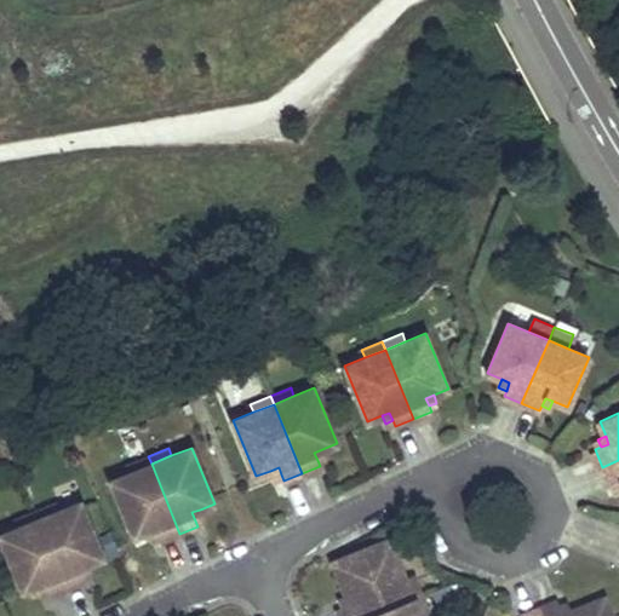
[(314,453),(317,460),(326,458),(322,449),(314,453)]
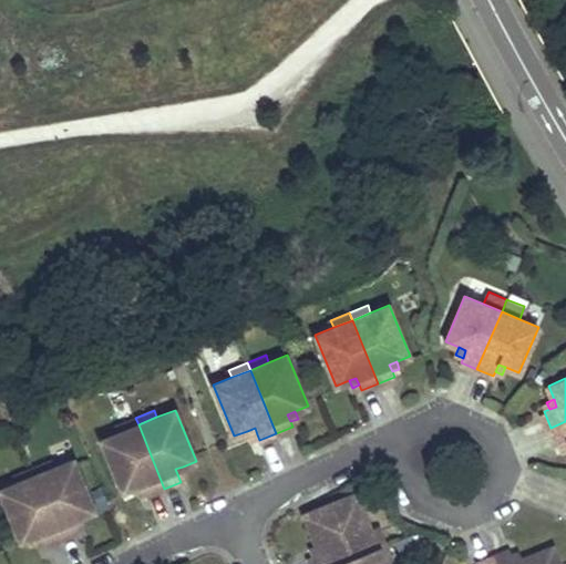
[(135,418),(116,424),(120,432),(139,424),(135,418)]
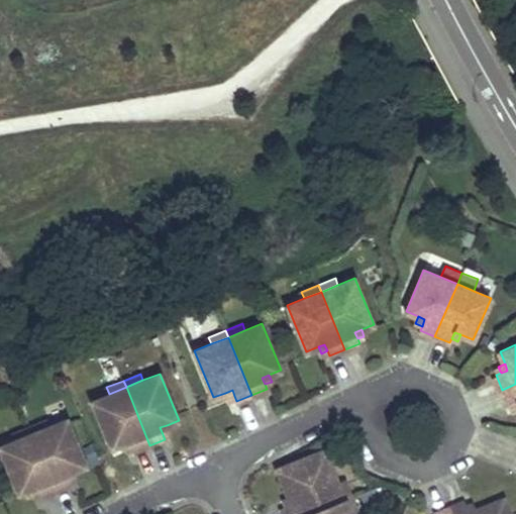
[(515,384),(502,390),(508,405),(513,403),(515,402),(515,384)]
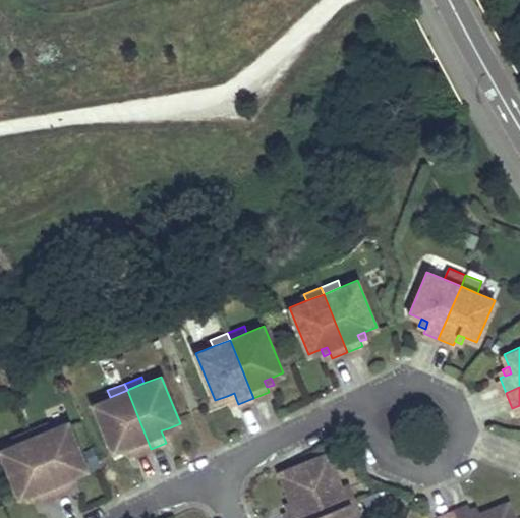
[(135,455),(151,449),(127,390),(110,397),(93,404),(112,451),(124,446),(131,443),(134,450),(135,455)]
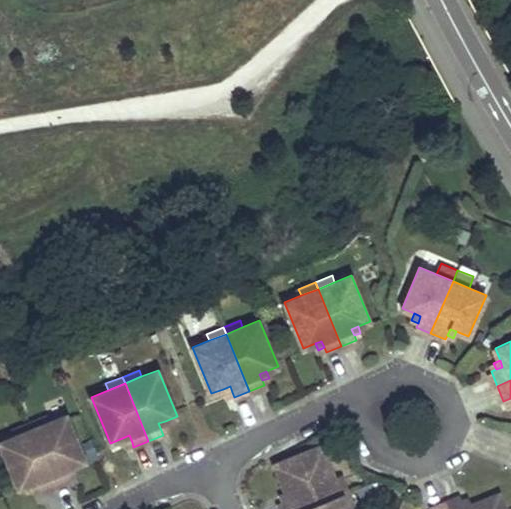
[(223,389),(226,395),(232,392),(230,386),(223,389)]
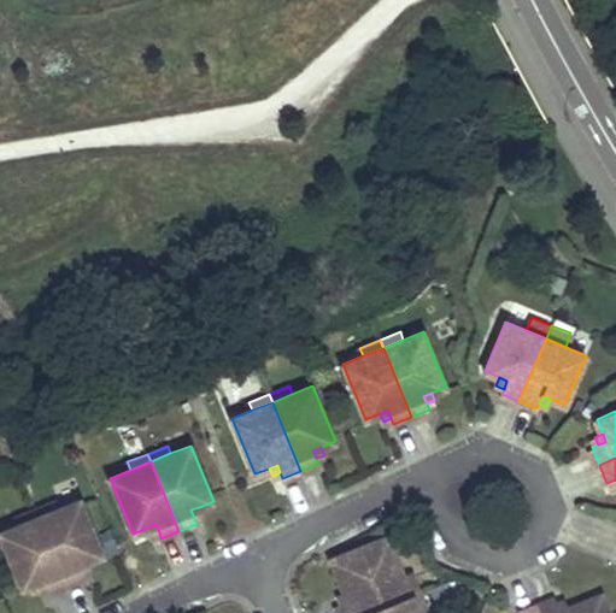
[(37,507),(40,516),(60,507),(57,500),(37,507)]
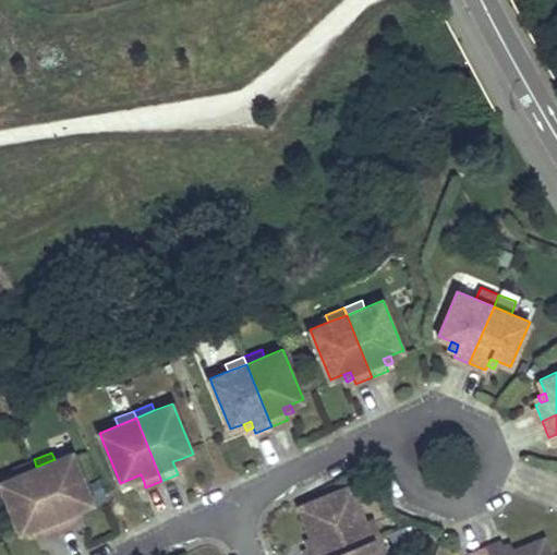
[(36,467),(62,529),(77,522),(75,518),(73,510),(80,508),(93,503),(73,453),(55,459),(36,467)]
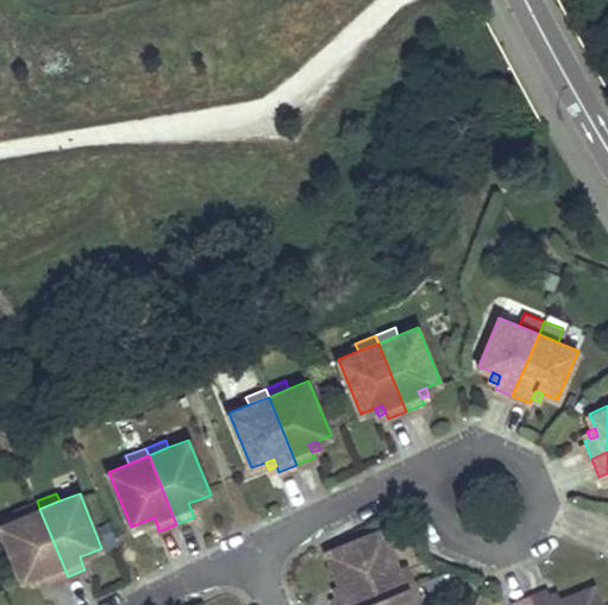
[(17,509),(19,517),(39,509),(37,500),(17,509)]
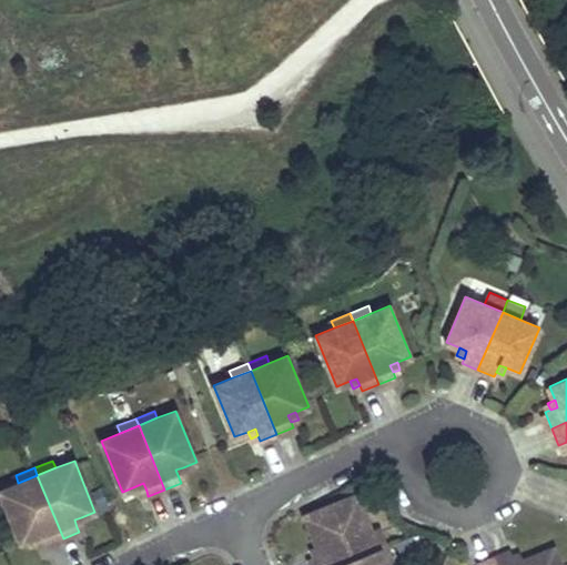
[(183,467),(175,470),(179,477),(186,474),(183,467)]
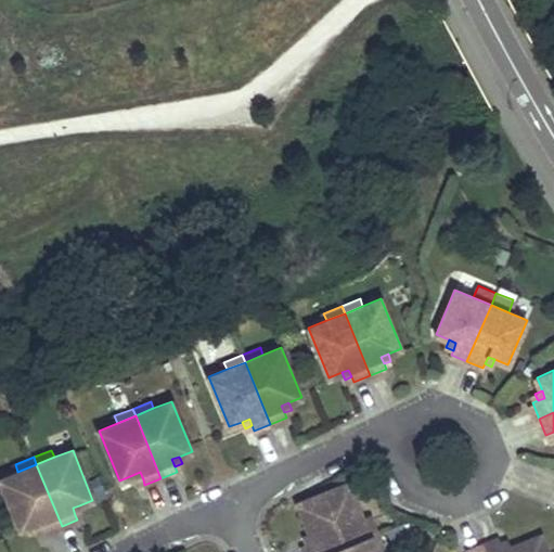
[(46,534),(62,526),(36,464),(17,472),(0,478),(21,529),(34,524),(40,521),(43,528),(46,534)]
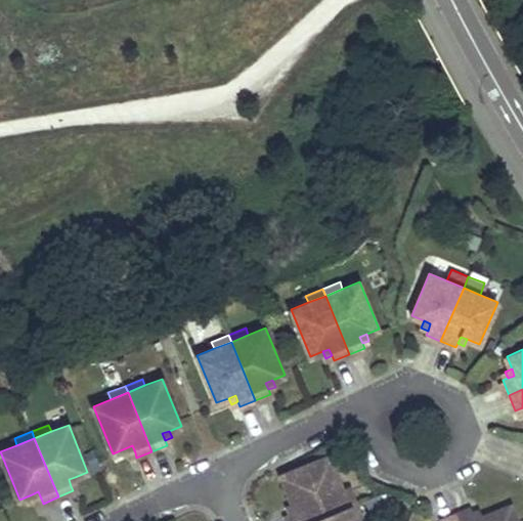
[(125,448),(128,456),(135,452),(132,445),(125,448)]
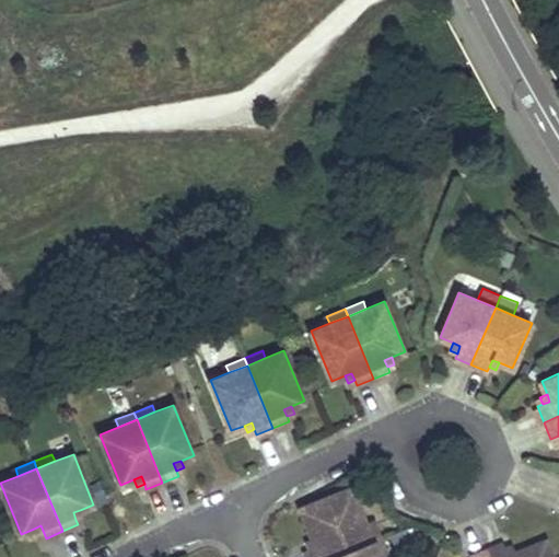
[(304,548),(306,556),(330,556),(373,540),(367,523),(351,486),(301,507),(313,536),(316,544),(309,547),(304,548)]
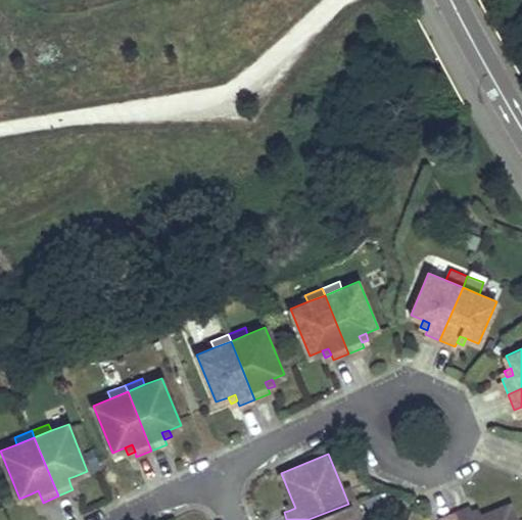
[(68,478),(70,485),(78,482),(75,476),(68,478)]
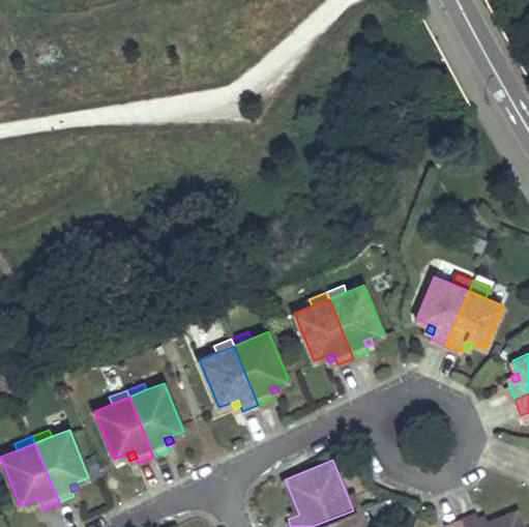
[(354,493),(347,495),(353,510),(360,507),(354,493)]
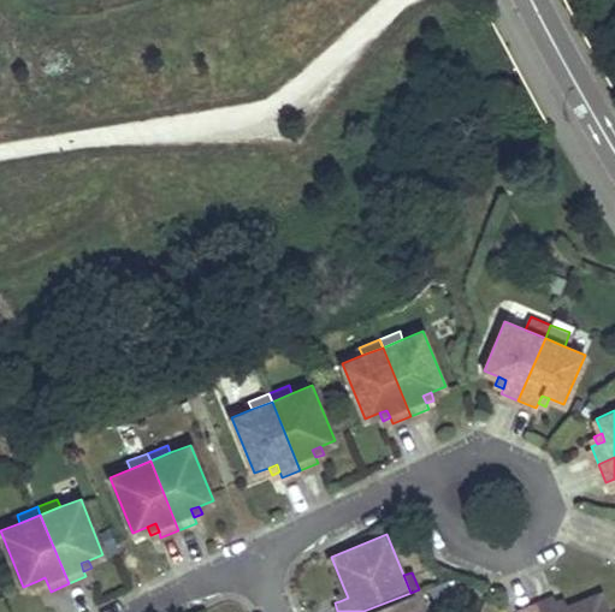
[(37,581),(40,588),(48,586),(45,577),(37,581)]
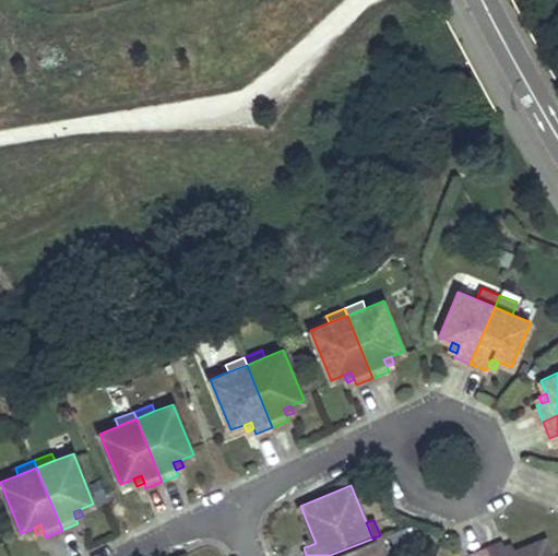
[(312,535),(306,539),(308,546),(316,543),(312,535)]
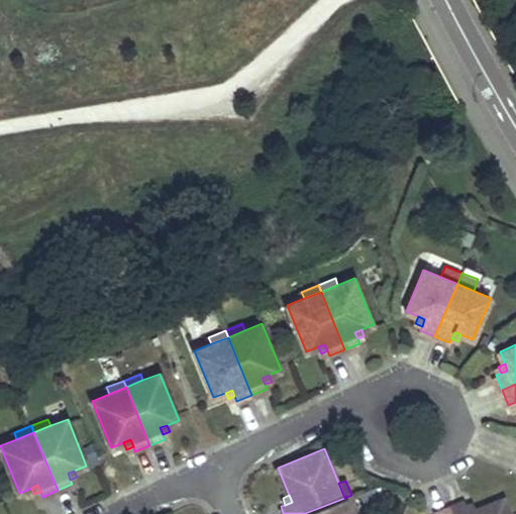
[(344,498),(350,513),(352,513),(358,512),(351,495),(344,498)]
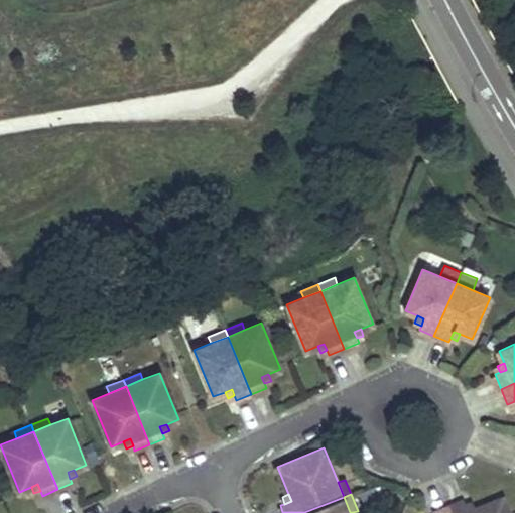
[(465,498),(449,505),(453,512),(510,512),(504,496),(476,507),(470,510),(467,503),(465,498)]
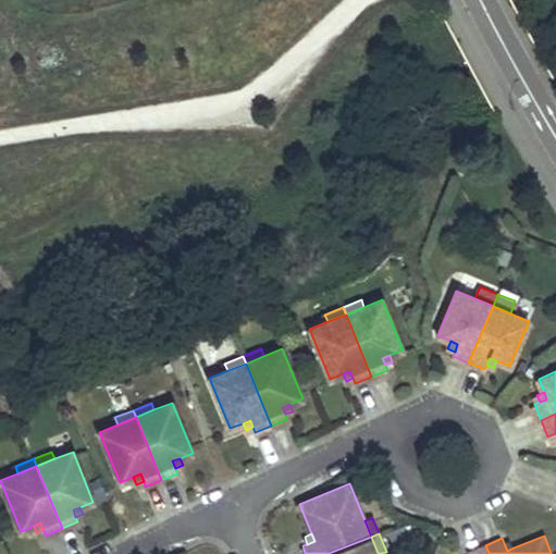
[(378,553),(371,537),(329,553),(378,553)]
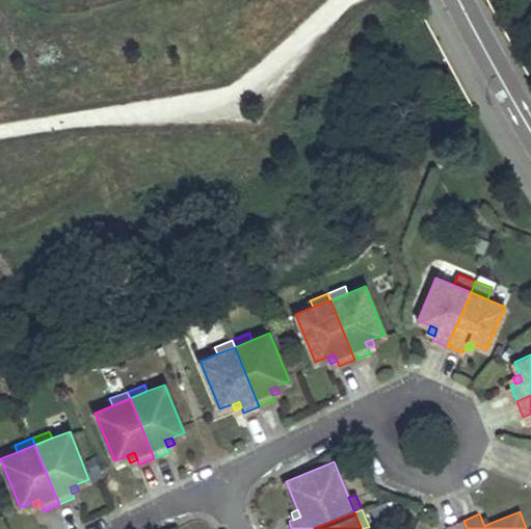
[(481,519),(484,526),(490,523),(488,517),(481,519)]
